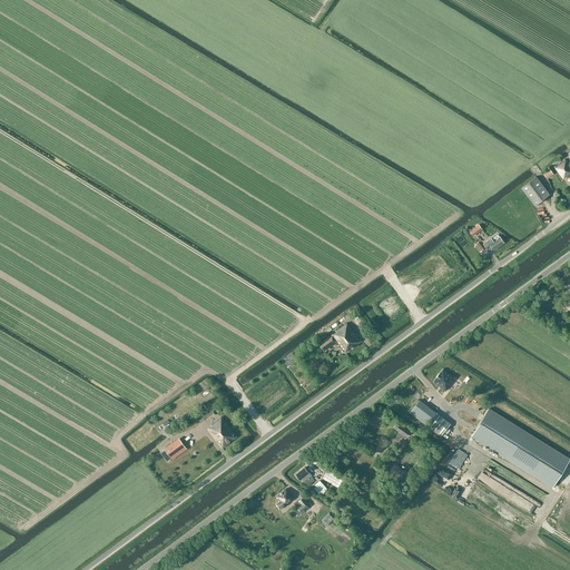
[(564,177),(566,177),(569,175),(569,176),(568,178),(569,182),(569,166),(562,156),(553,163),(556,165),(553,167),(563,178),(564,177)]
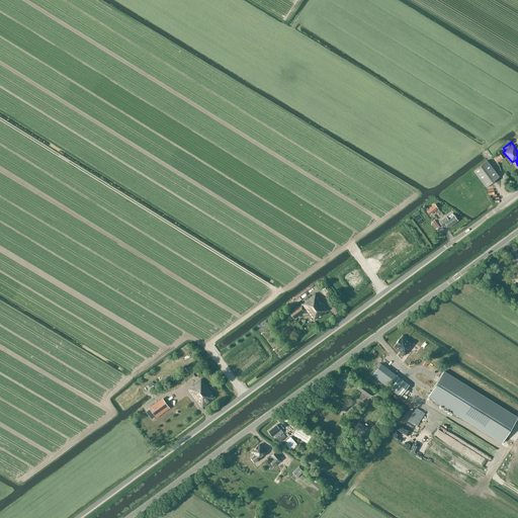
[(503,158),(500,154),(494,158),(497,162),(503,158)]
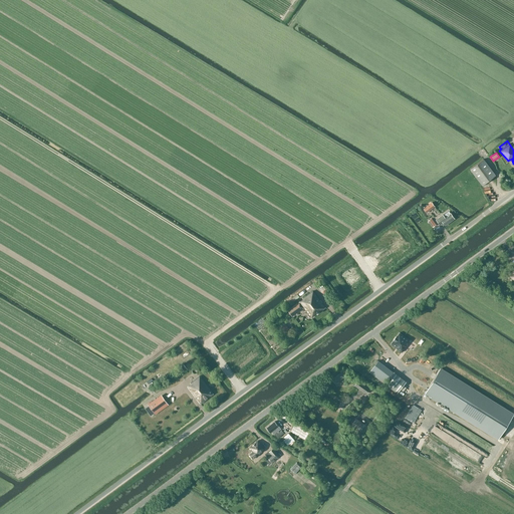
[(483,159),(470,169),(482,186),(495,176),(483,159)]
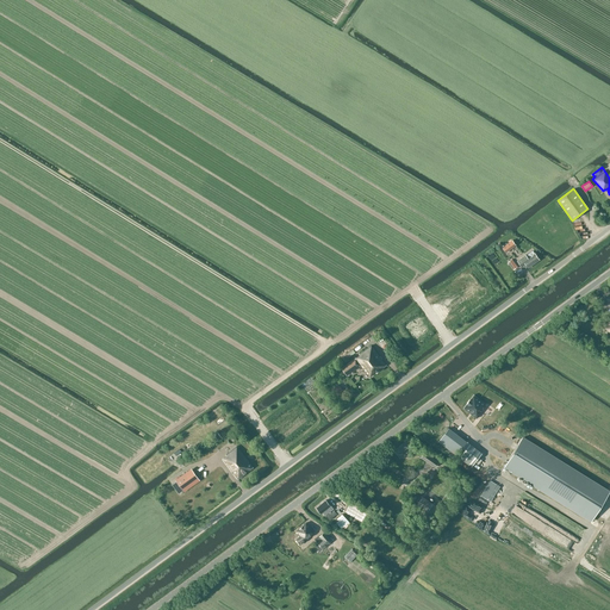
[(504,246),(508,251),(514,246),(510,241),(508,243),(504,246)]
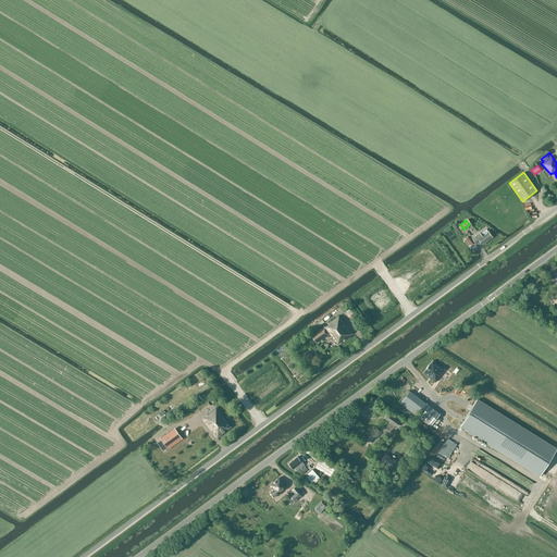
[(477,244),(480,242),(482,245),(493,237),(489,231),(482,236),(480,233),(472,238),(477,244)]
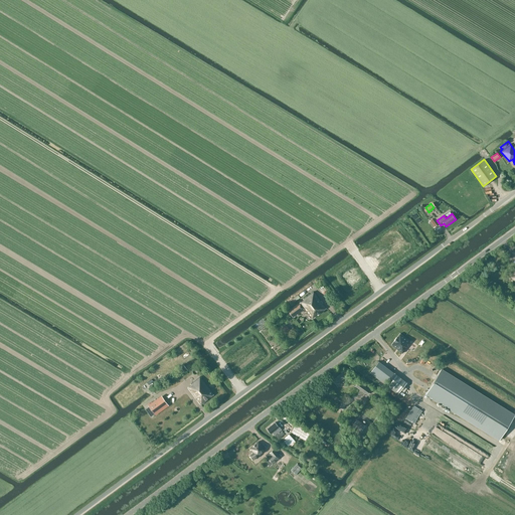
[(314,291),(288,311),(293,317),(305,309),(312,319),(326,308),(314,291)]
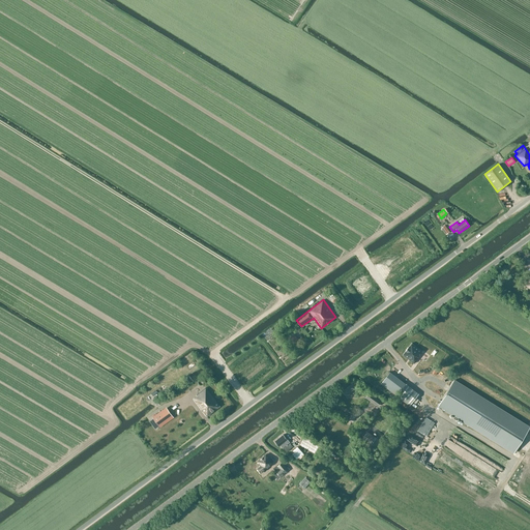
[(294,341),(299,336),(296,332),(291,335),(294,341)]
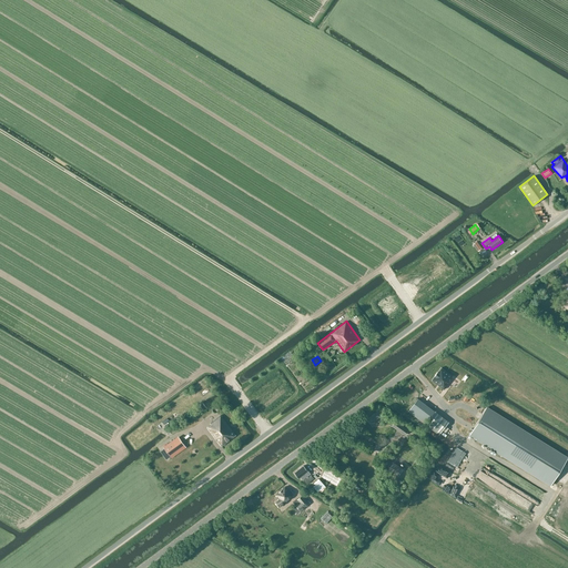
[(435,376),(432,379),(444,389),(450,382),(449,381),(453,376),(442,367),(438,372),(437,372),(435,375),(435,376)]
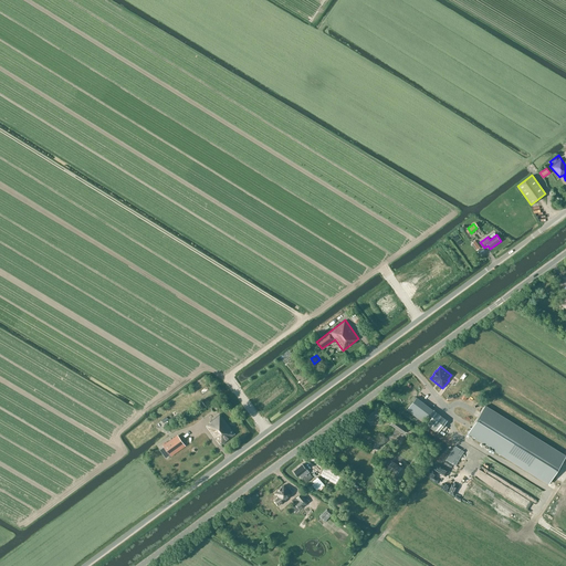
[(437,432),(447,420),(416,397),(407,409),(437,432)]
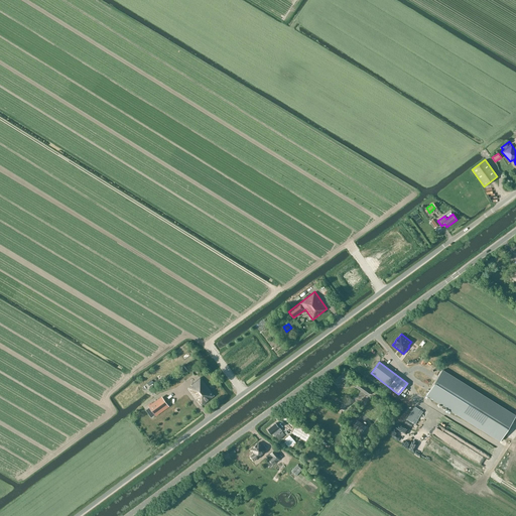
[(426,394),(500,439),(515,415),(441,370),(426,394)]
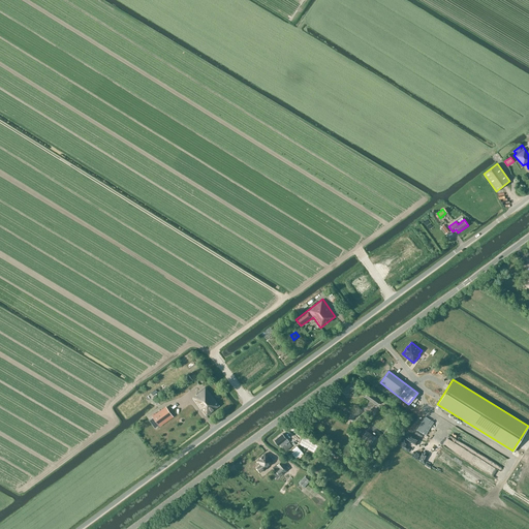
[(351,382),(342,391),(347,398),(358,390),(351,382)]
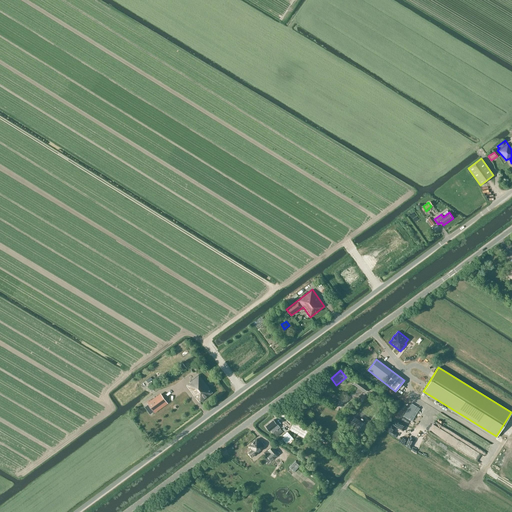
[(190,382),(187,385),(199,402),(212,391),(199,374),(189,381),(190,382)]
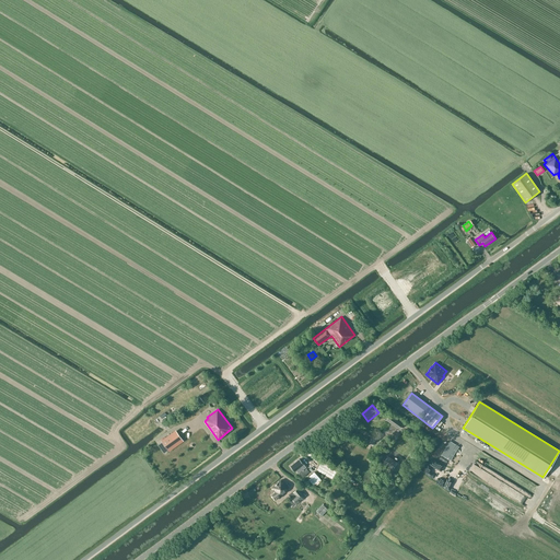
[(403,424),(399,421),(394,417),(394,418),(389,415),(386,420),(399,429),(403,424)]
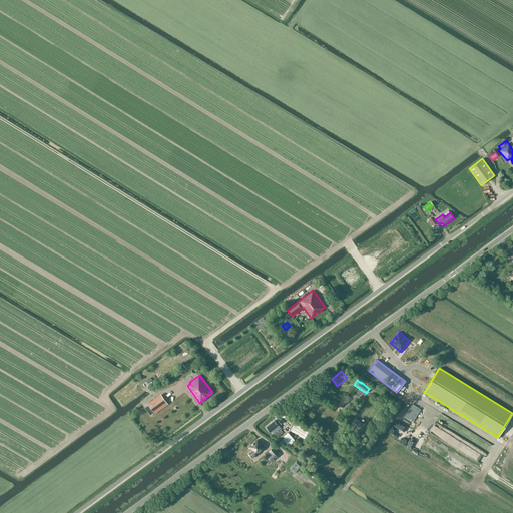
[(161,396),(149,405),(154,413),(167,403),(161,396)]
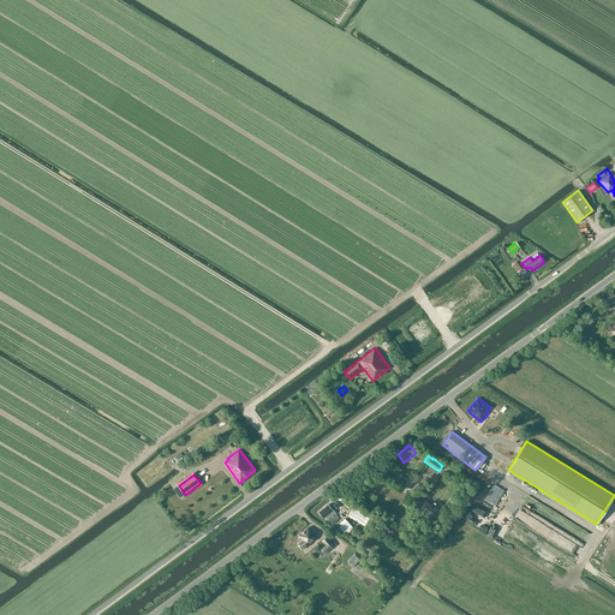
[(427,501),(421,509),(430,515),(436,508),(427,501)]
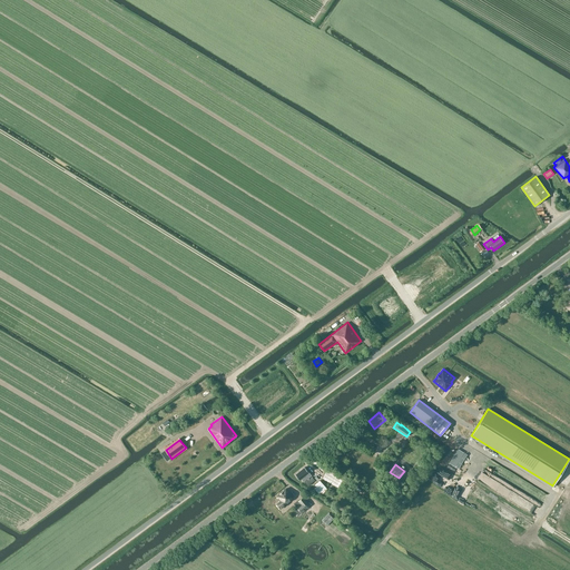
[(305,468),(296,474),(301,480),(302,479),(304,481),(305,481),(310,478),(312,475),(308,472),(305,468)]
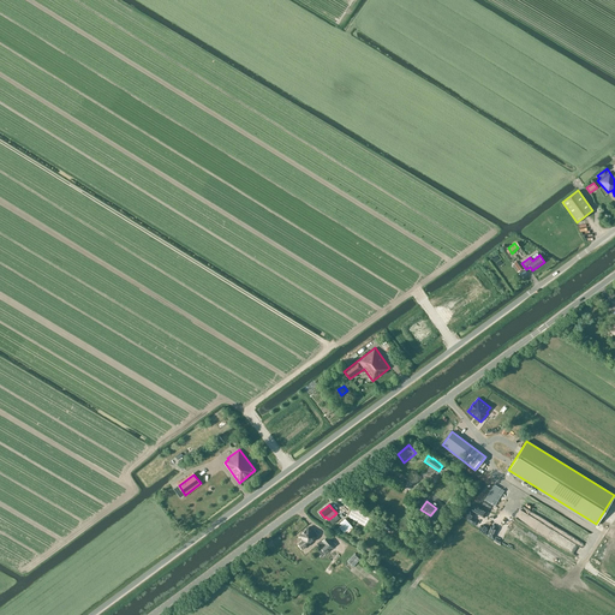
[(299,536),(303,541),(298,544),(303,549),(317,537),(309,527),(299,536)]
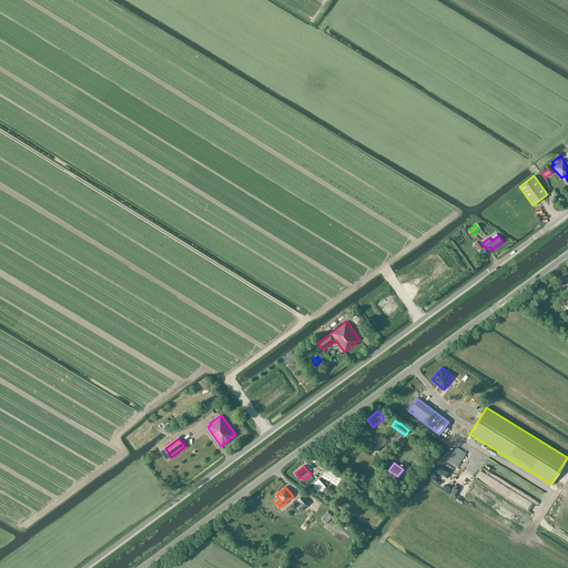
[(301,501),(296,506),(300,509),(298,509),(301,511),(310,504),(306,499),(305,500),(302,496),(298,499),(301,501)]
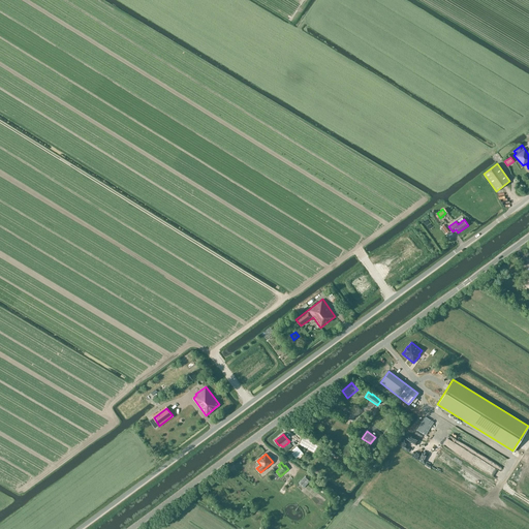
[(305,486),(311,479),(307,474),(301,480),(305,486)]
